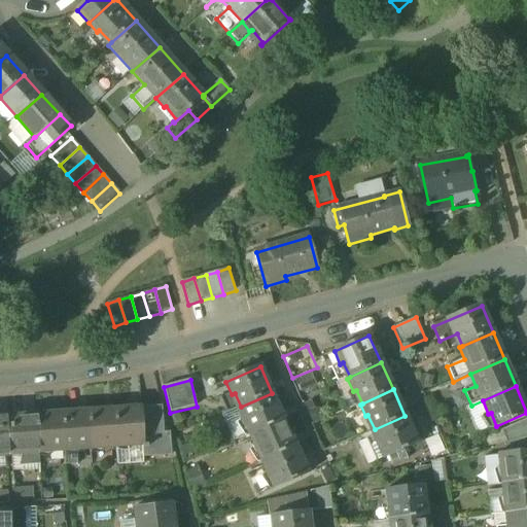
[(241,407),(238,409),(244,421),(247,420),(253,433),(284,420),(272,393),(241,407)]
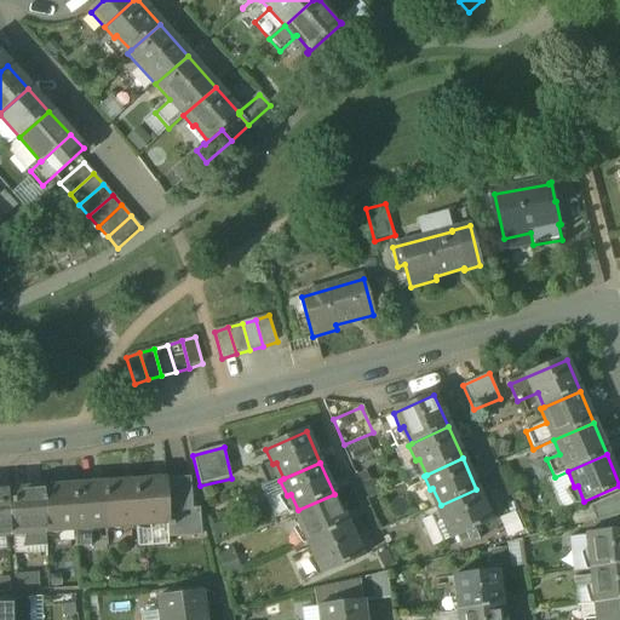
[(189,477),(165,480),(168,523),(167,524),(168,539),(201,537),(199,510),(191,510),(189,477)]
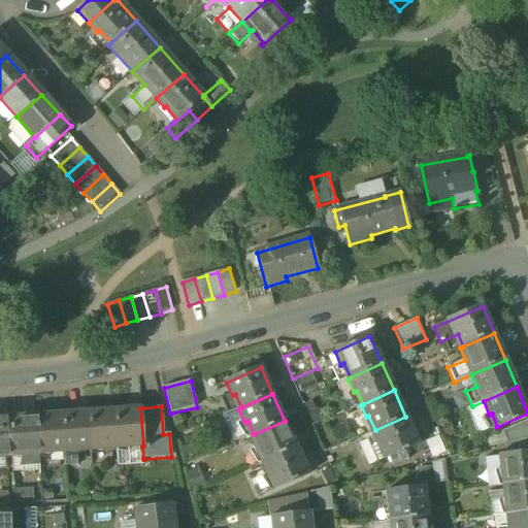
[(140,408),(113,410),(117,443),(126,442),(126,448),(142,447),(143,446),(140,408)]
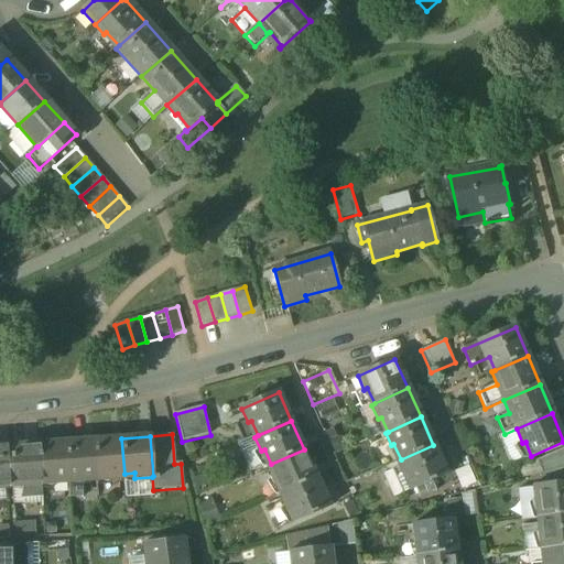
[(121,438),(94,441),(96,476),(107,475),(108,479),(125,478),(125,474),(121,438)]
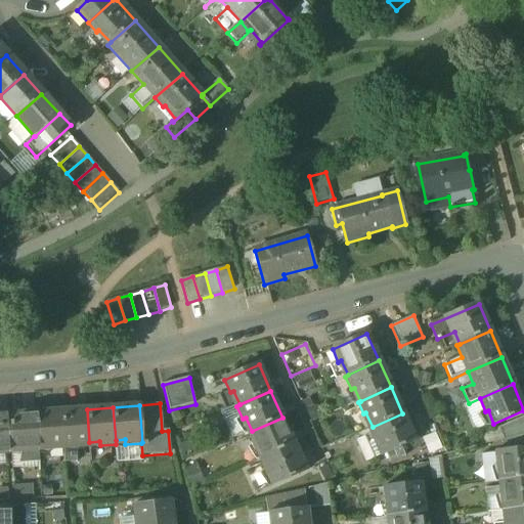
[(87,409),(61,410),(63,444),(74,443),(74,447),(76,447),(89,446),(89,442),(87,409)]
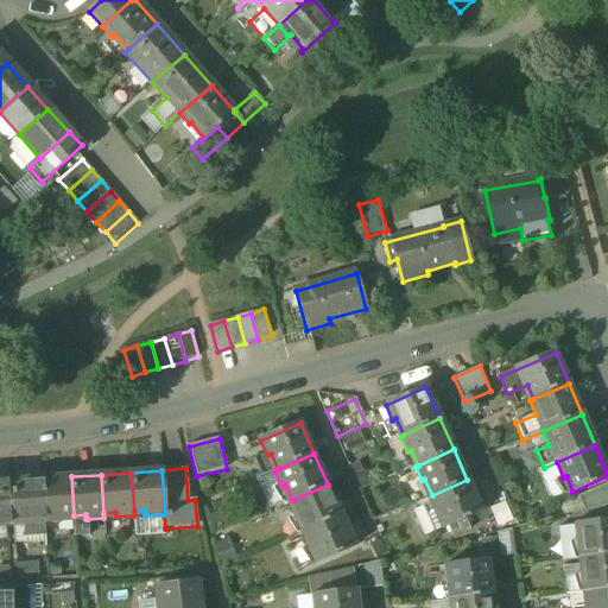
[(71,476),(40,479),(44,518),(56,517),(56,521),(74,520),(74,515),(71,476)]
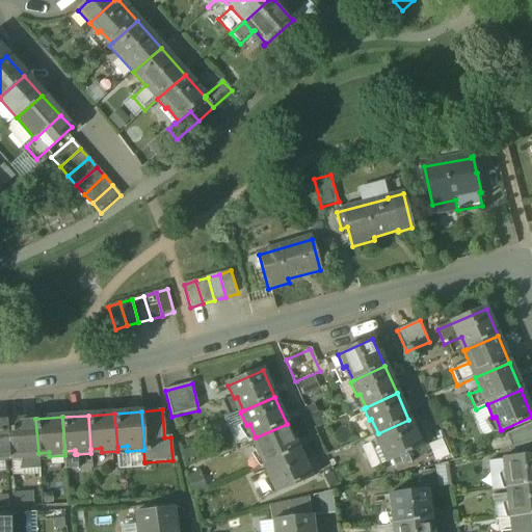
[(35,419),(9,421),(11,454),(23,454),(25,472),(40,471),(38,453),(35,419)]
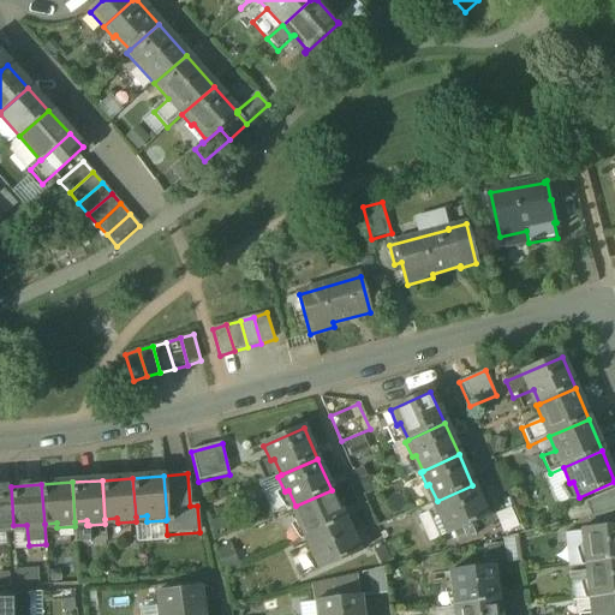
[(437,501),(435,503),(441,518),(445,515),(453,532),(488,517),(472,485),(437,501)]
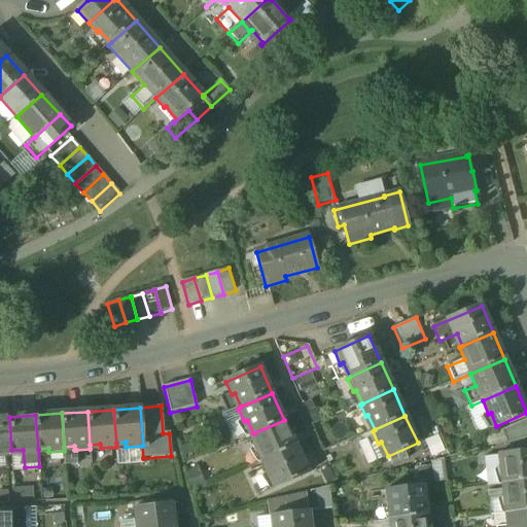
[(9,417),(0,417),(0,455),(12,454),(11,450),(9,417)]
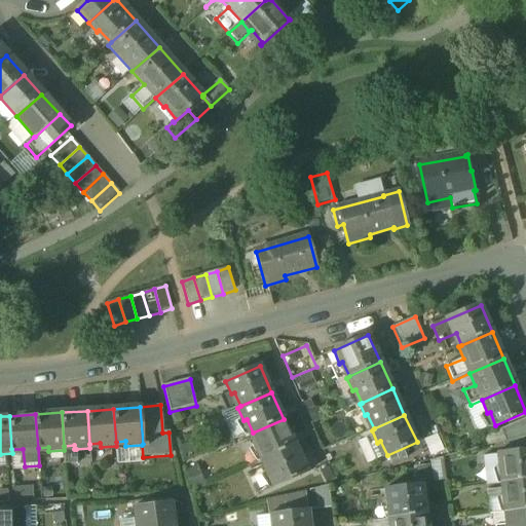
[(525,418),(501,429),(506,442),(525,437),(525,418)]
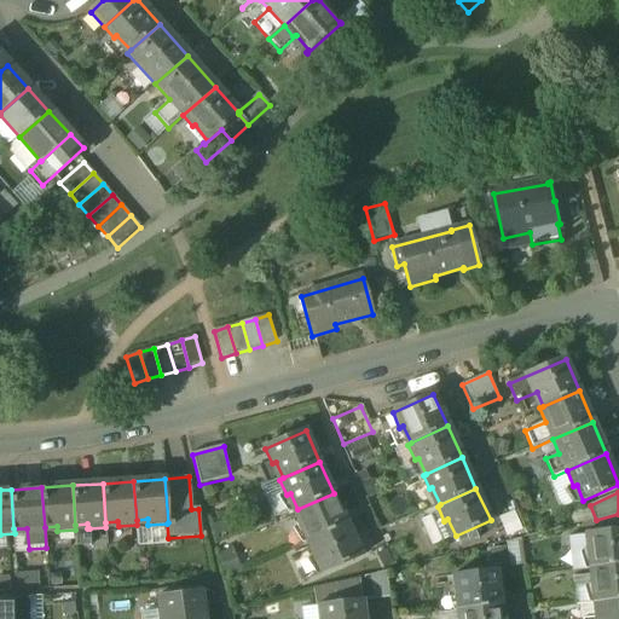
[(298,509),(294,512),(301,526),(304,525),(311,541),(348,524),(334,493),(298,509)]
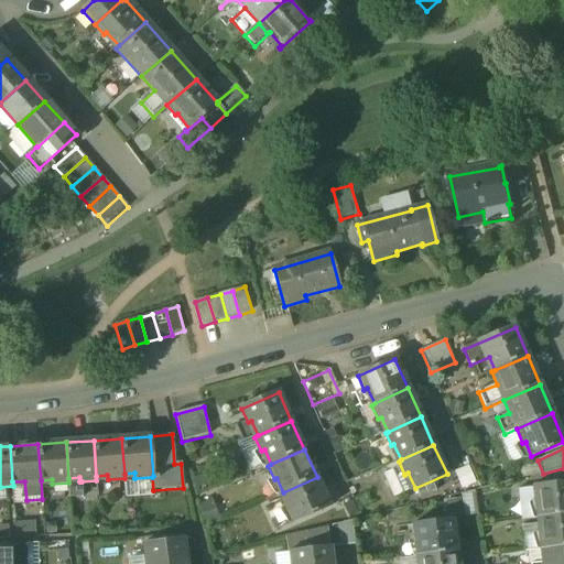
[(563,468),(543,474),(545,487),(563,485),(563,468)]
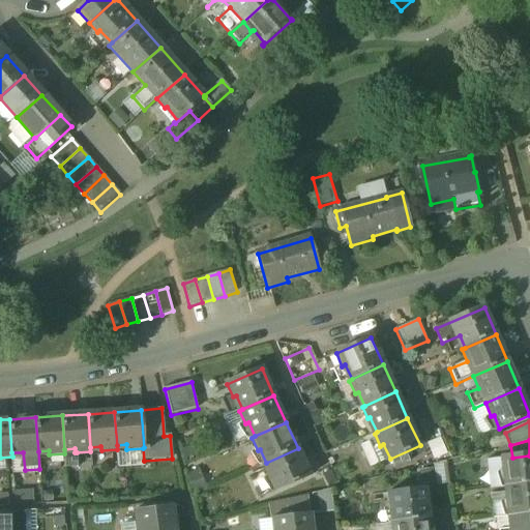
[(75,448),(64,449),(64,453),(65,468),(78,467),(77,452),(75,452),(75,448)]
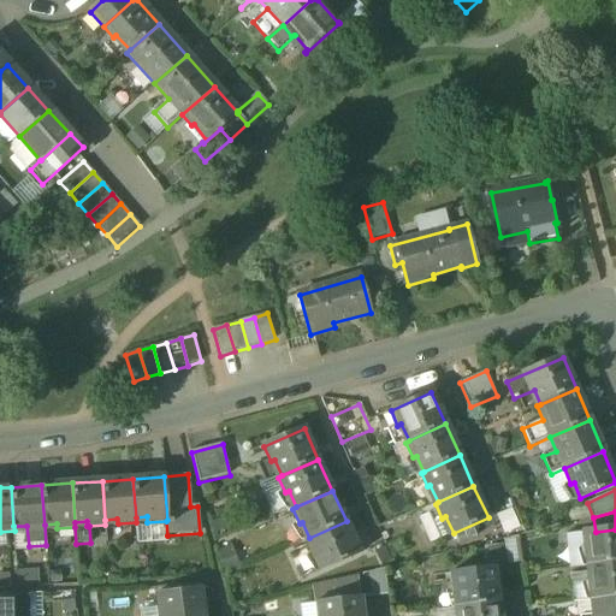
[(309,538),(307,539),(314,555),(317,554),(324,570),(361,554),(347,521),(309,538)]
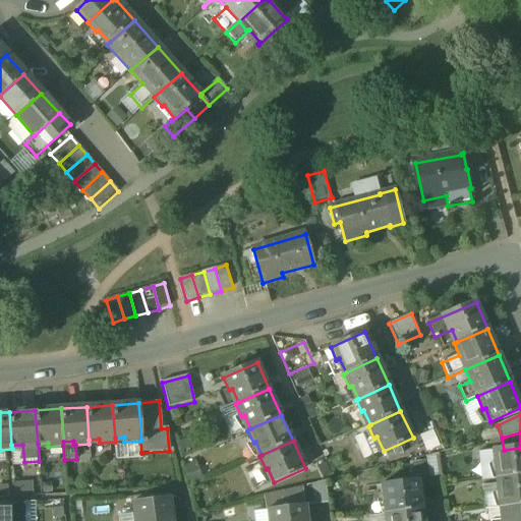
[(520,448),(504,450),(495,451),(496,466),(499,465),(501,478),(520,476),(520,448)]
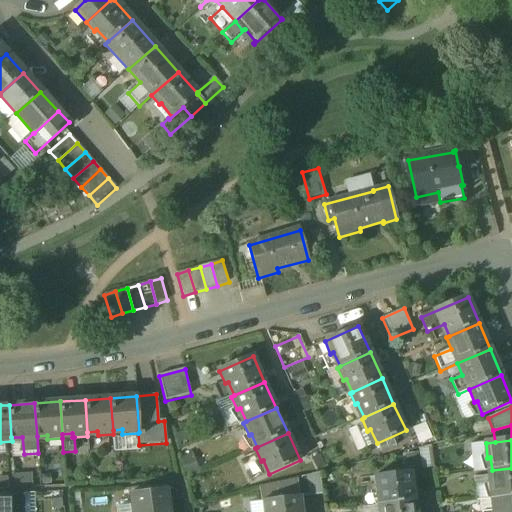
[(511,468),(492,470),(488,471),(490,485),(494,484),(496,499),(511,496),(511,468)]
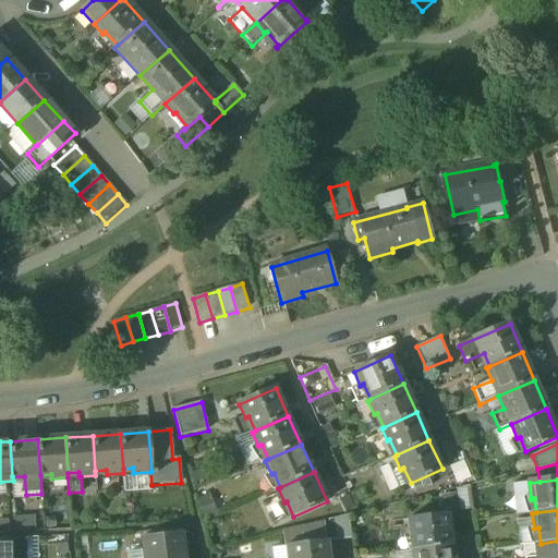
[(349,516),(335,519),(337,542),(352,540),(349,516)]
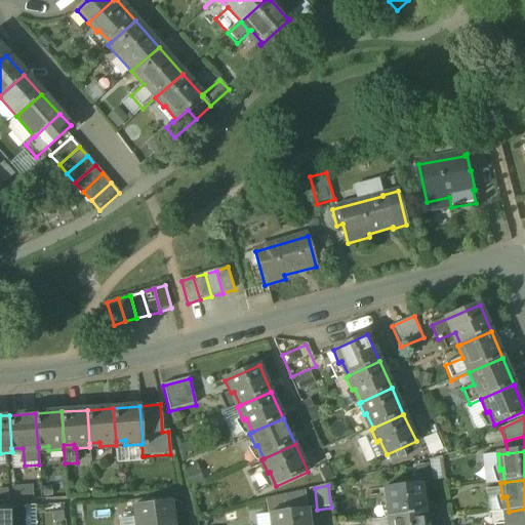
[(422,485),(386,490),(387,503),(390,503),(392,519),(427,514),(422,485)]
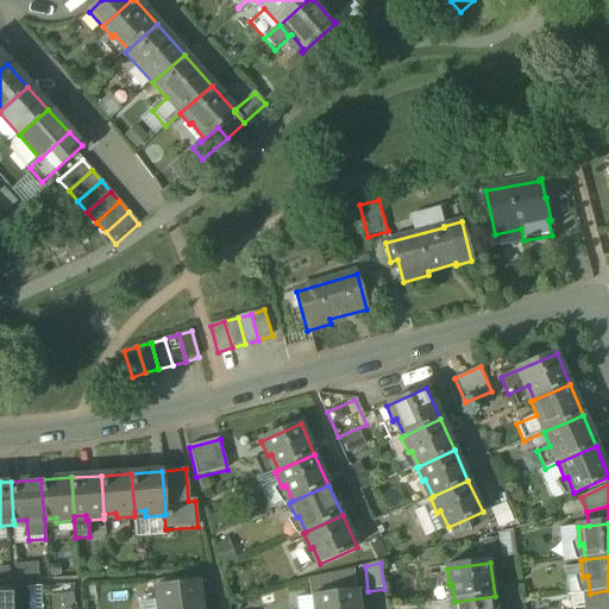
[(198,584),(155,589),(156,608),(163,608),(201,604),(198,584)]
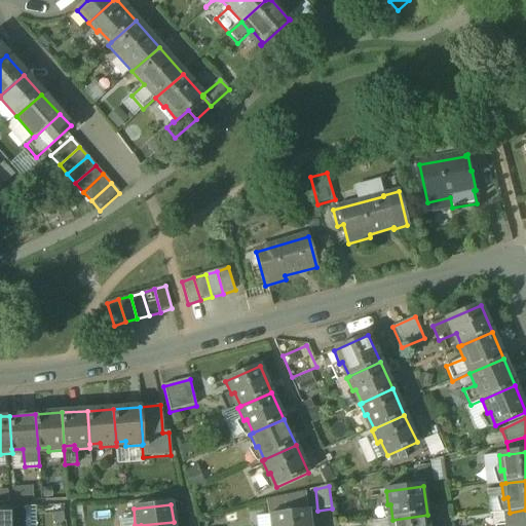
[(525,525),(525,510),(510,513),(505,513),(508,525),(498,525),(525,525)]
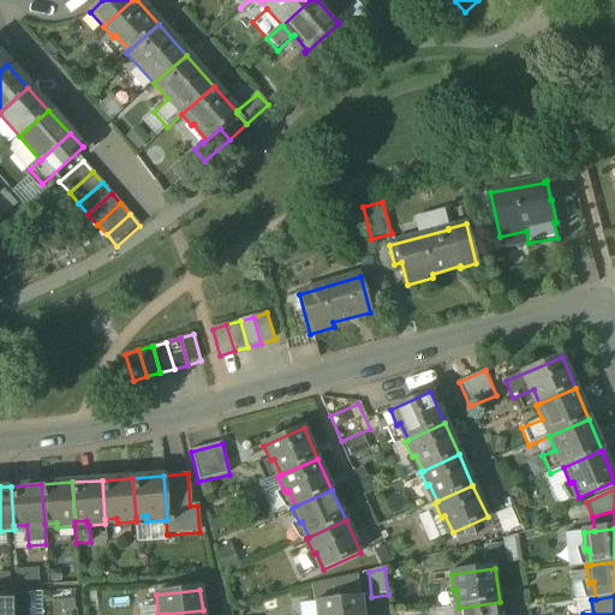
[(29,614),(29,597),(0,597),(0,614),(29,614)]
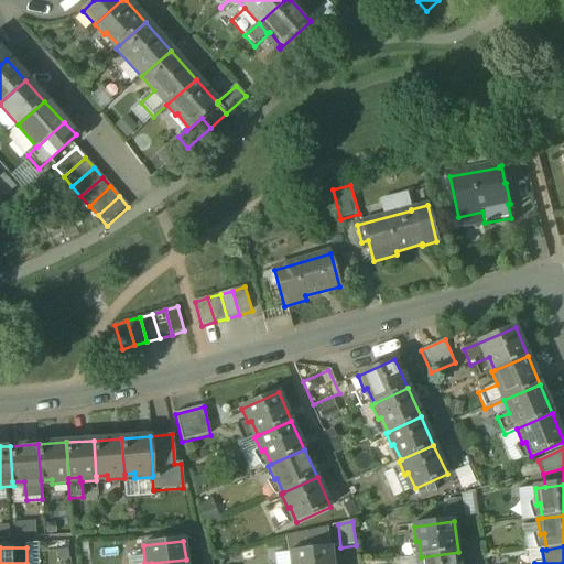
[(333,563),(332,548),(291,552),(291,563),(333,563)]
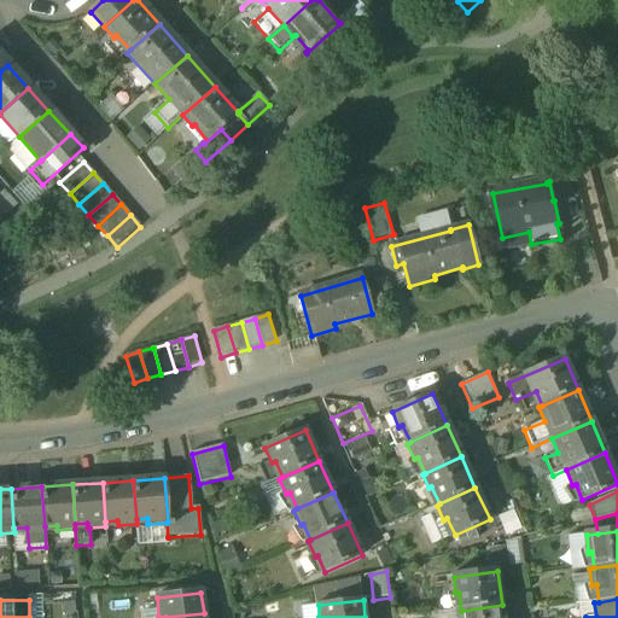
[(461,611),(458,611),(458,617),(502,617),(502,605),(461,611)]
